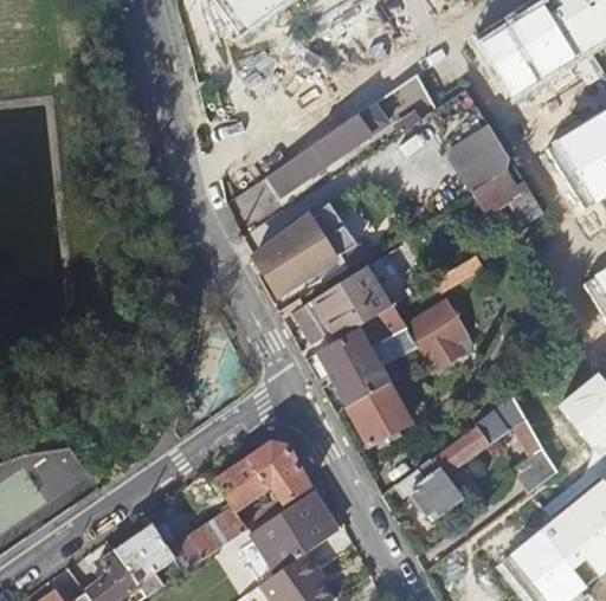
[(219,0),(240,31),(282,0),(219,0)]
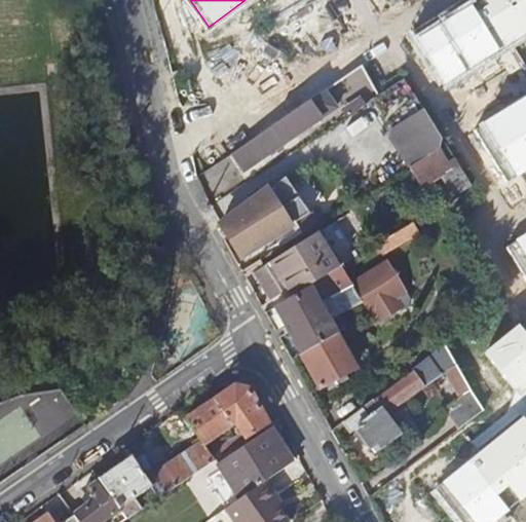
[(460,0),(407,33),(440,82),(525,29),(525,0),(460,0)]
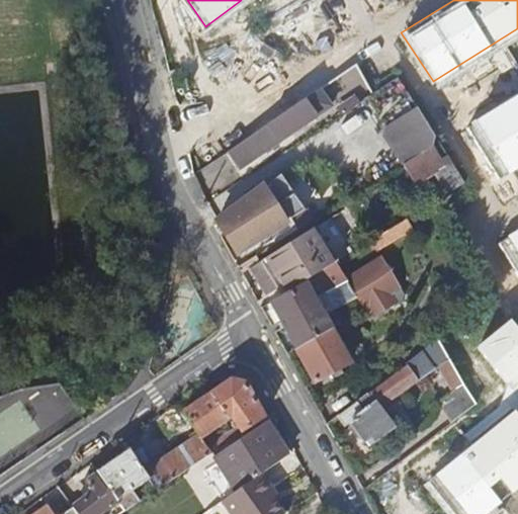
[(517,90),(466,124),(499,174),(517,162),(517,90)]
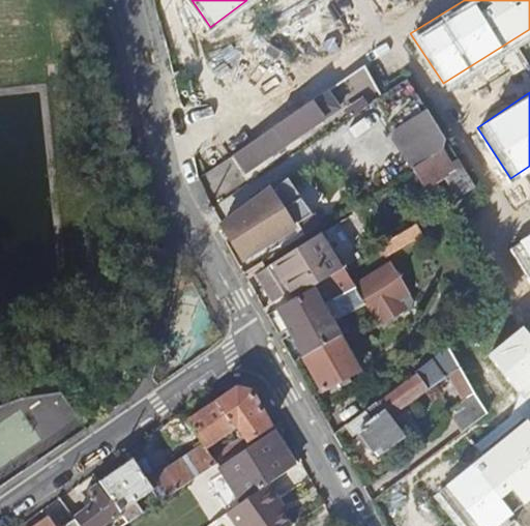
[(327,116),(315,97),(237,151),(249,170),(327,116)]
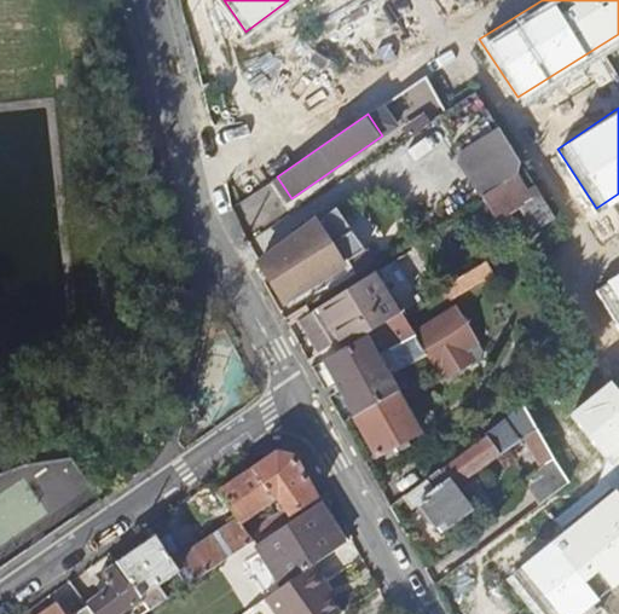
[(497,129),(467,149),(464,150),(472,162),(486,151),(493,162),(510,151),(497,129)]
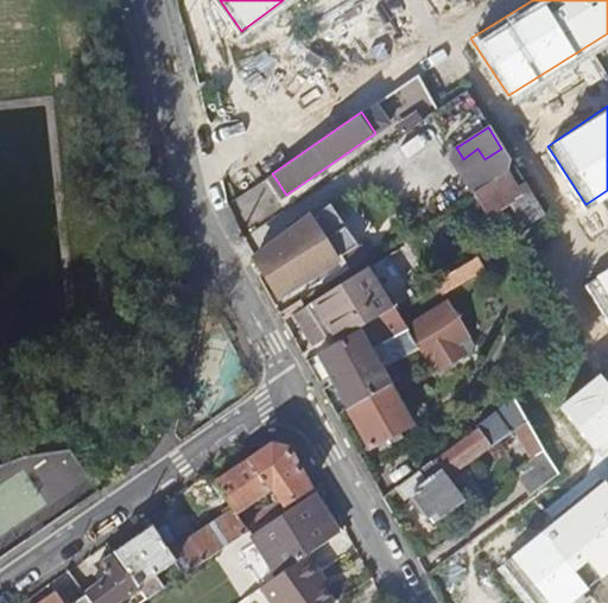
[(331,229),(342,249),(361,241),(350,221),(331,229)]
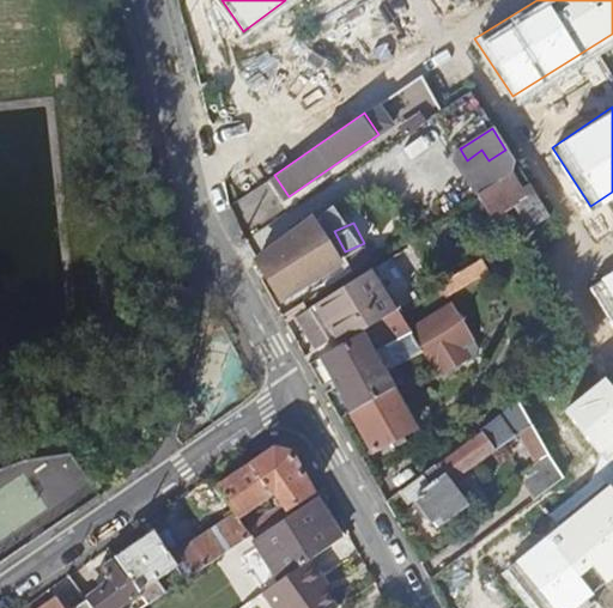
[(258,260),(265,271),(320,236),(313,225),(258,260)]
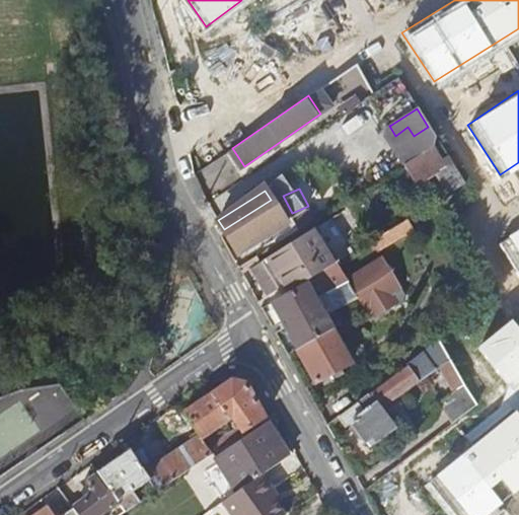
[(271,200),(224,229),(226,232),(225,233),(236,251),(284,221),(274,203),(271,200)]
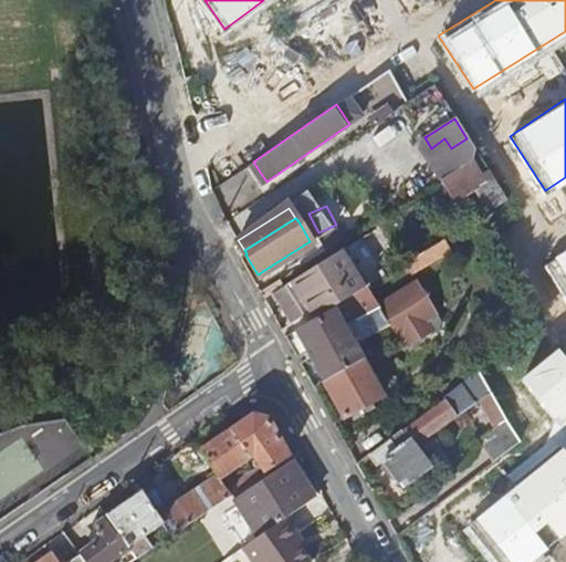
[(448,249),(442,239),(405,262),(411,272),(448,249)]
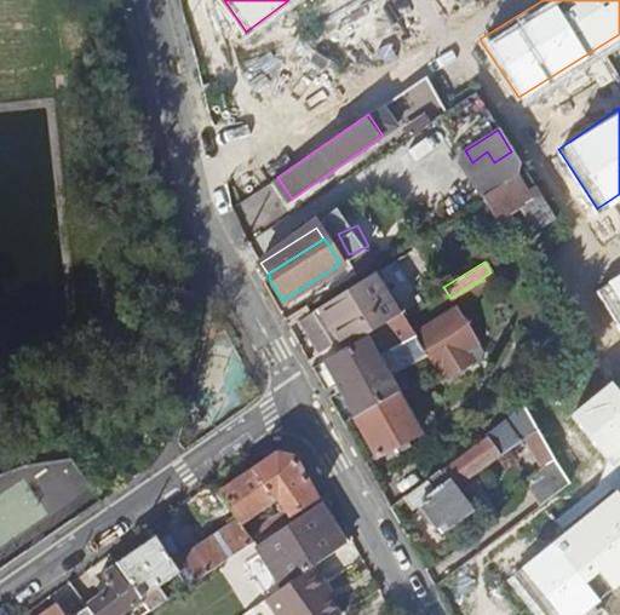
[(619,268),(595,285),(619,321),(619,268)]
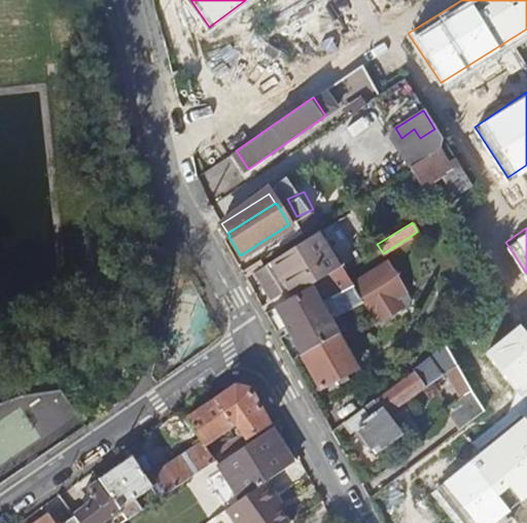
[(335,269),(314,235),(251,274),(268,302),(286,290),(289,297),(335,269)]
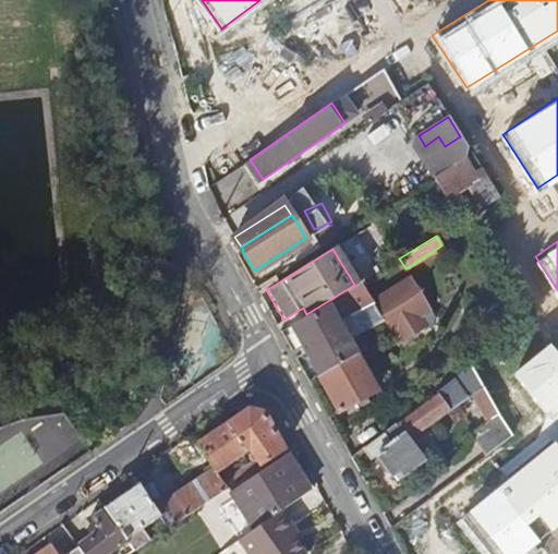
[(372,301),(391,333),(397,328),(403,338),(422,327),(420,323),(425,320),(421,314),(429,308),(410,278),(372,301)]
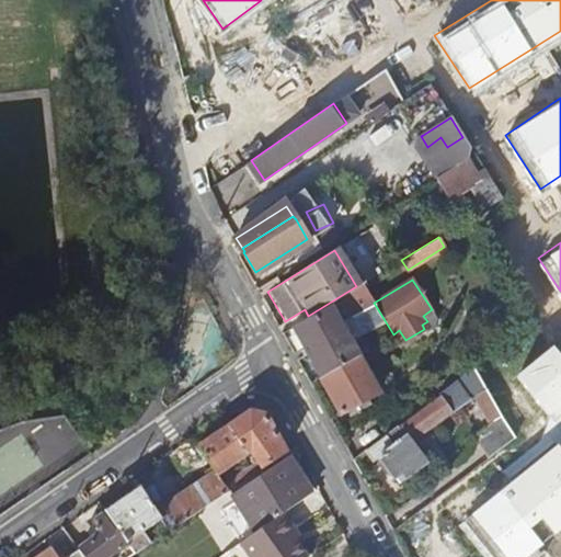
[(292,327),(320,377),(357,356),(344,333),(350,330),(353,337),(362,332),(357,326),(367,319),(358,305),(335,318),(330,306),(292,327)]
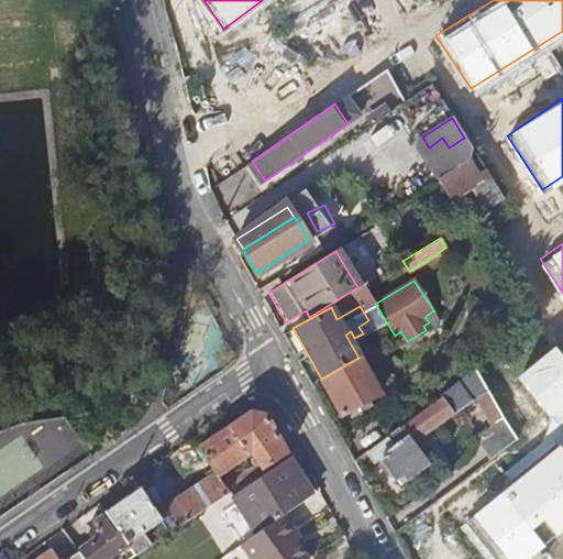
[(562,363),(555,355),(527,385),(558,419),(562,414),(562,363)]
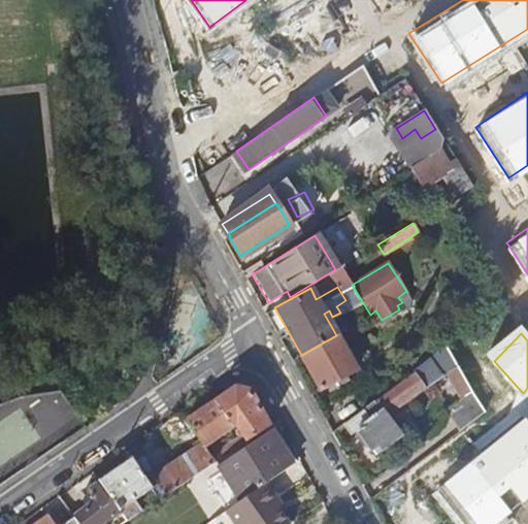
[(336,335),(301,355),(320,390),(356,369),(336,335)]
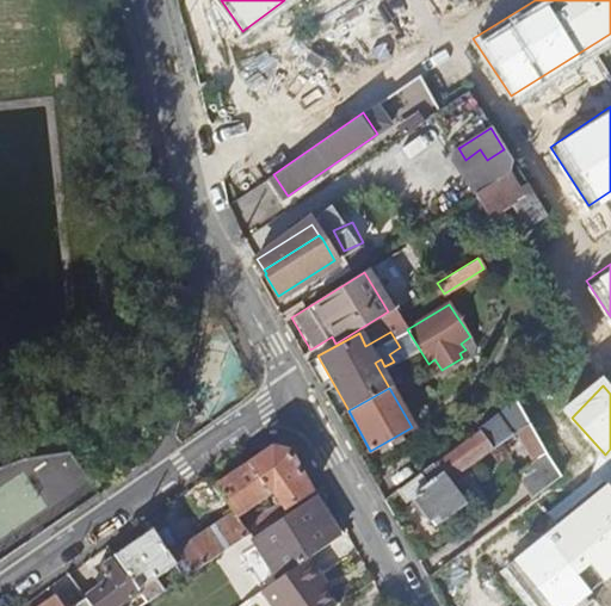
[(562,475),(548,452),(514,399),(476,428),(479,432),(423,475),(429,483),(413,495),(431,519),(432,518),(436,524),(464,502),(446,478),(514,427),(535,457),(519,470),(536,495),(562,475)]
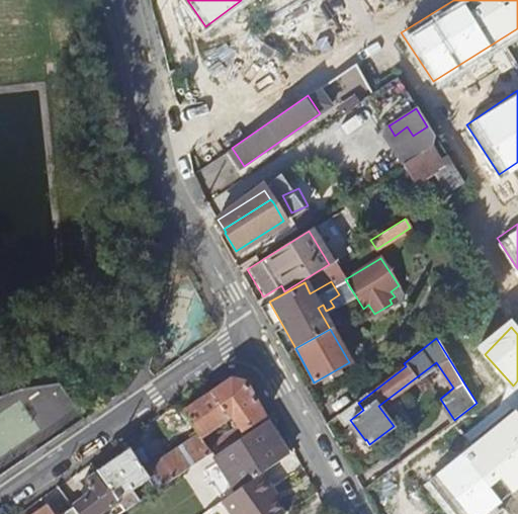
[(242,433),(264,418),(245,382),(230,379),(211,393),(183,412),(195,430),(200,437),(226,419),(231,417),(242,433)]
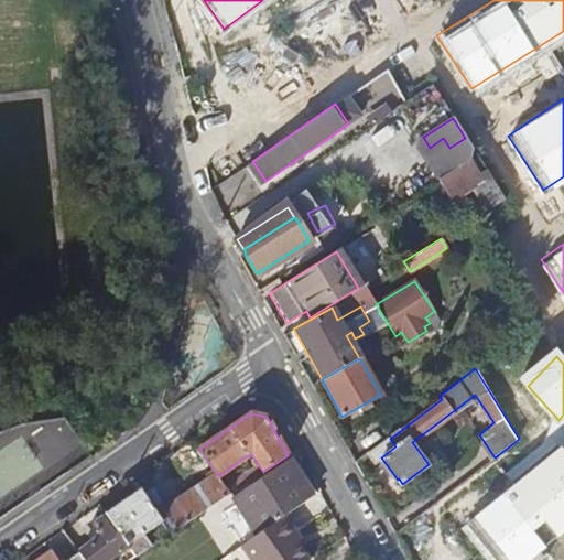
[(563,443),(467,521),(498,559),(520,559),(563,525),(563,443)]
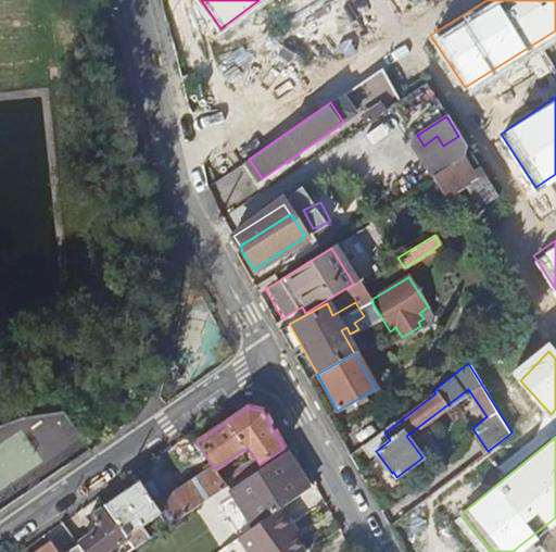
[(279,509),(307,489),(287,455),(231,490),(253,527),(279,509)]
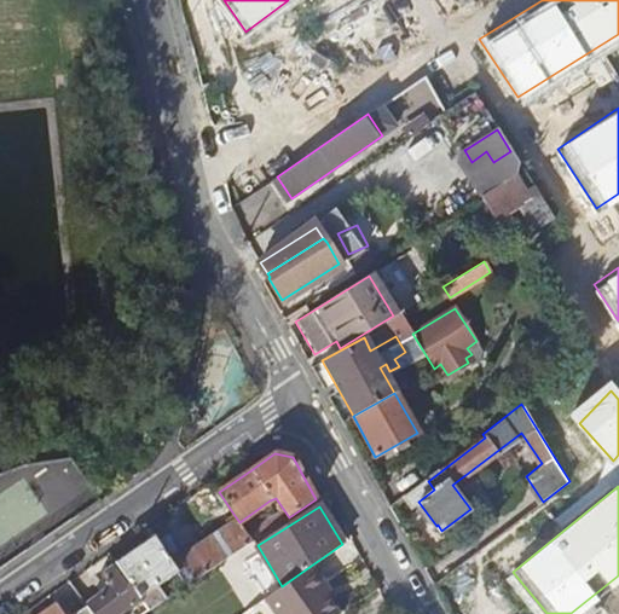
[(186,585),(252,540),(239,522),(233,514),(225,520),(227,525),(171,563),(178,572),(186,585)]
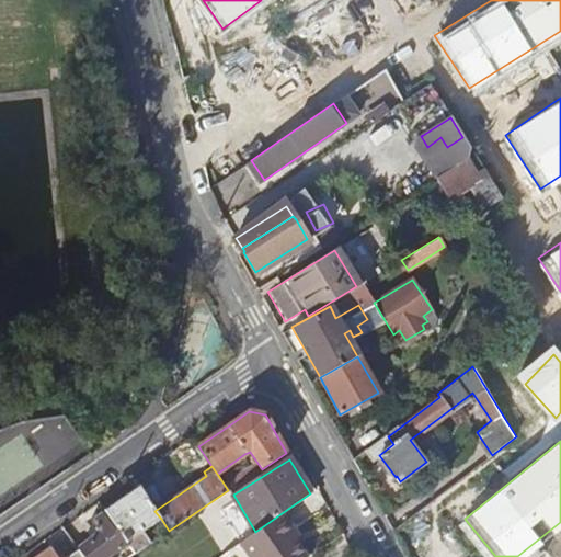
[(139,487),(104,511),(127,543),(134,554),(150,543),(142,531),(161,519),(155,511),(139,487)]
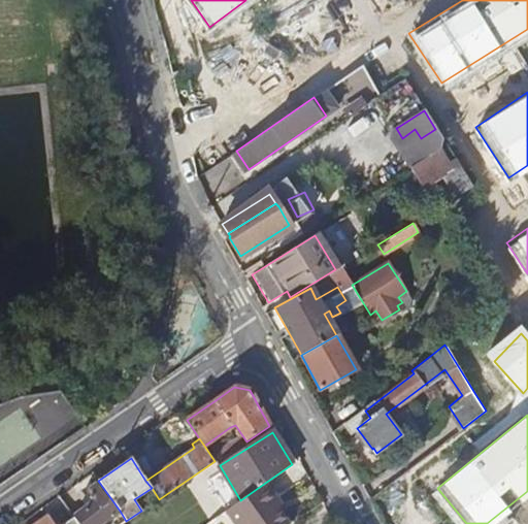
[(73,517),(78,523),(99,523),(120,511),(98,481),(85,490),(93,502),(73,517)]
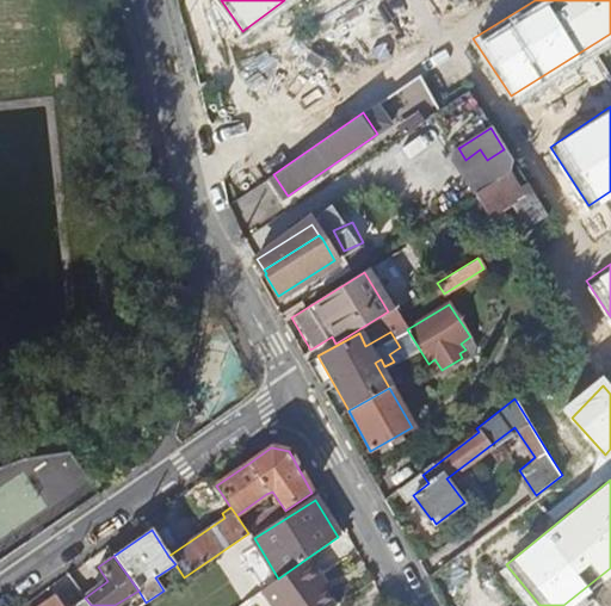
[(333,605),(318,585),(322,581),(307,558),(278,579),(257,593),(265,605),(333,605)]
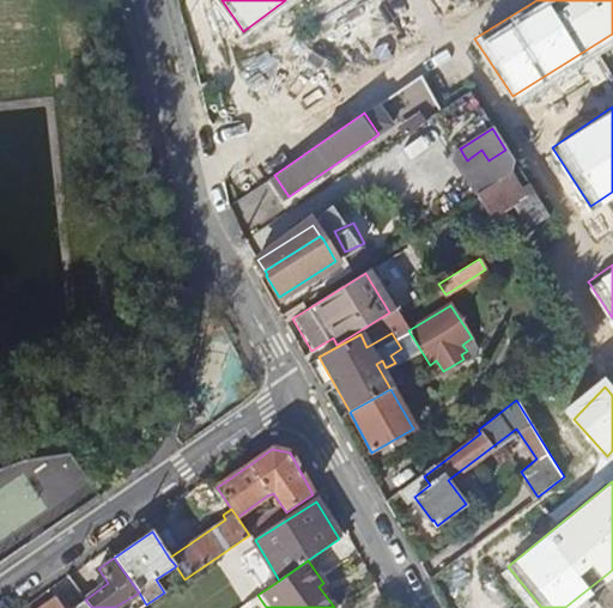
[(334,607),(337,607),(340,606),(323,583),(319,587),(334,607)]
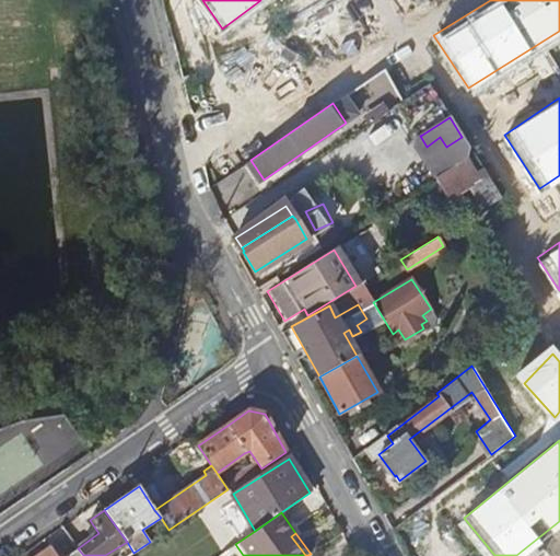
[(225,555),(243,555),(235,544),(224,553),(225,555)]
